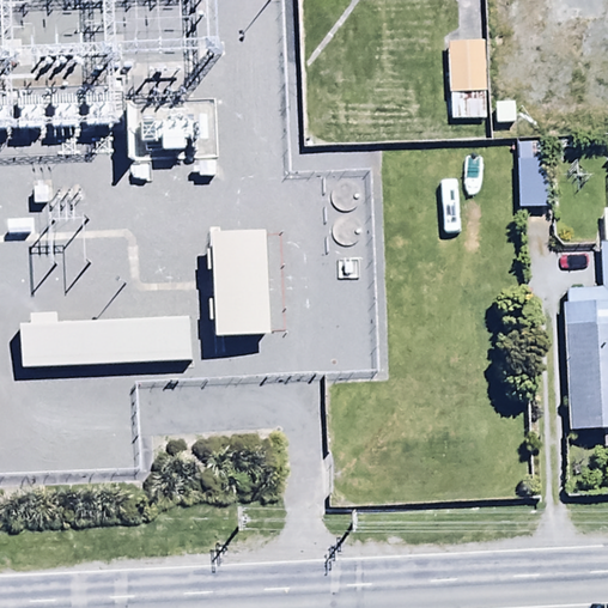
[(486,40),(450,41),(451,117),(488,116),(486,40)]
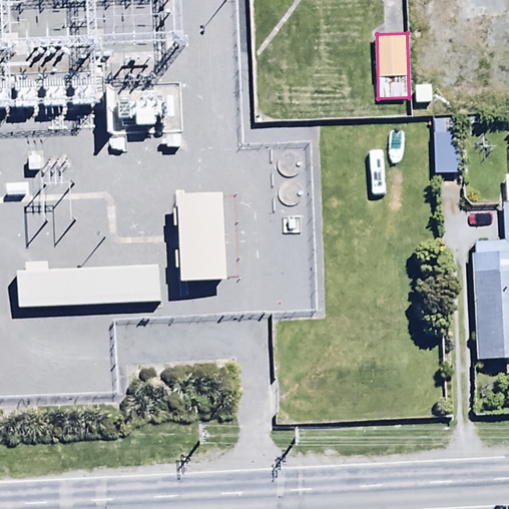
[(469,52),(453,52),(453,87),(469,87),(469,52)]
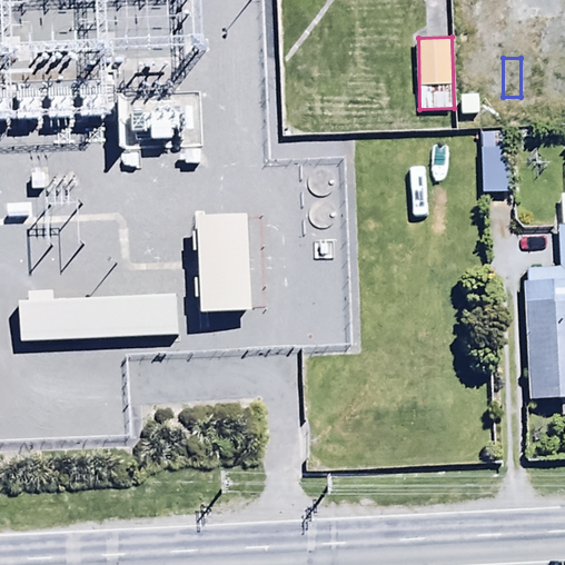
[(529,281),(524,281),(528,399),(564,397),(564,192),(562,192),(563,226),(559,226),(561,267),(528,268),(529,281)]
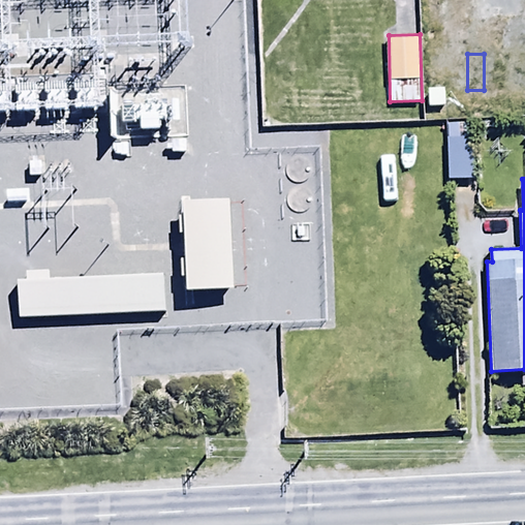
[(233,288),(229,198),(193,199),(193,194),(182,195),(185,289),(233,288)]
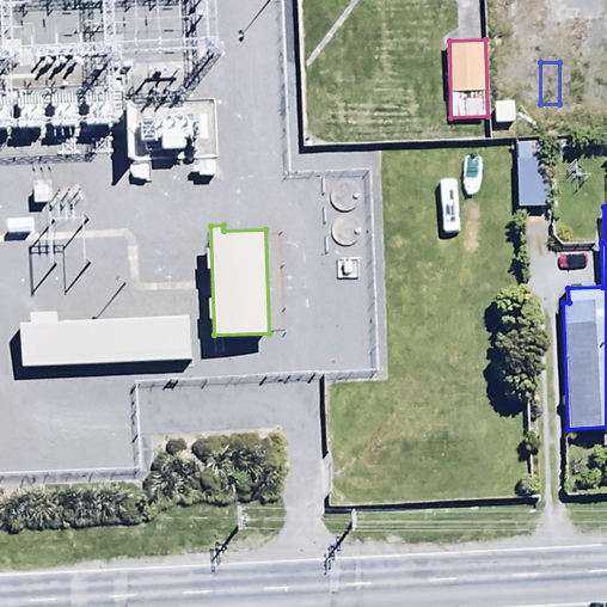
[(19,322),(20,363),(195,359),(194,317),(62,320),(62,312),(31,312),(32,322),(19,322)]
